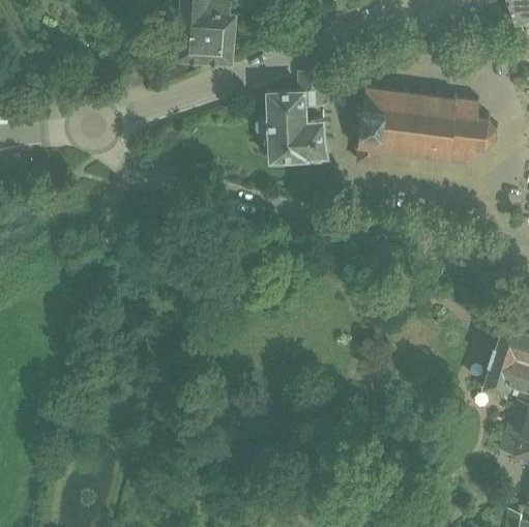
[(231,66),(234,16),(229,16),(230,3),(210,2),(210,8),(202,7),(202,0),(179,0),(175,62),(231,66)]
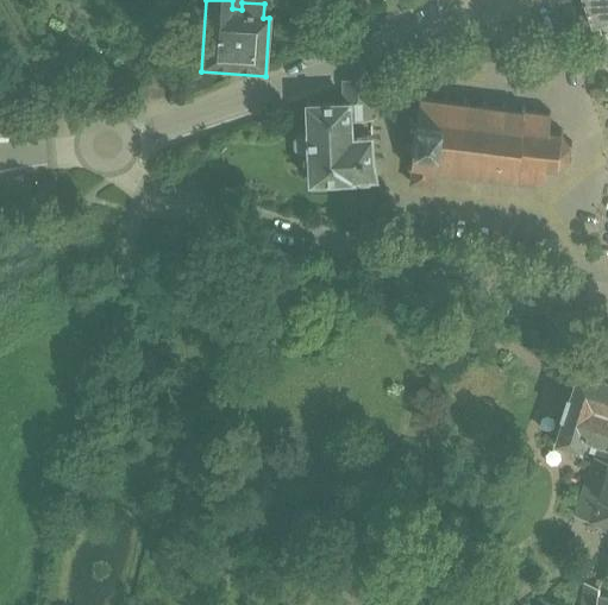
[(590,27),(601,56),(605,67),(607,65),(607,49),(603,37),(601,37),(596,25),(607,19),(607,0),(580,0),(589,27),(590,27)]
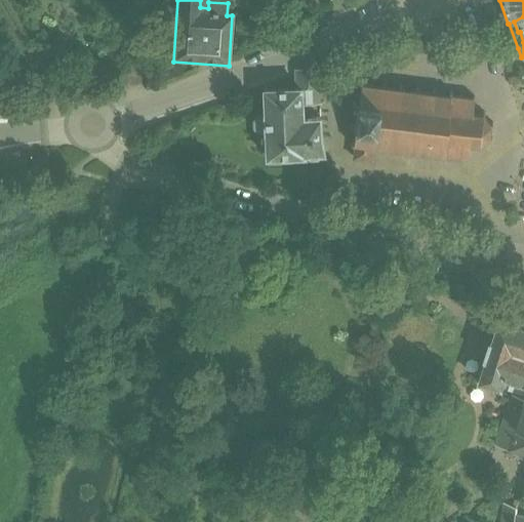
[(264,91),(265,115),(256,116),(251,121),(251,129),(256,134),(266,134),(266,159),(324,157),(320,137),(320,119),(309,119),(308,104),(319,104),(318,85),(318,72),(294,73),(295,90),(264,91)]
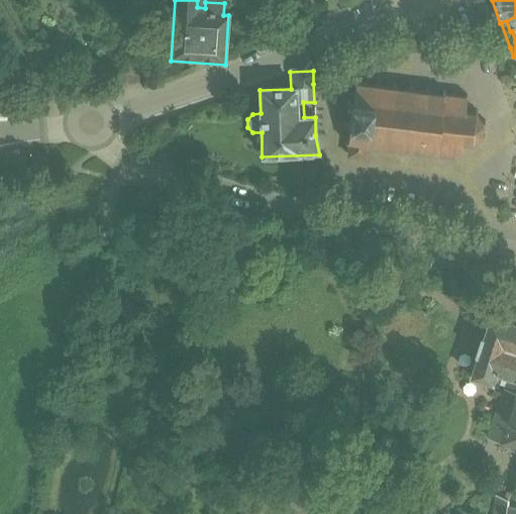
[(480,137),(482,125),(474,115),(465,114),(467,100),(353,85),(349,116),(345,143),(347,143),(346,158),(366,161),(368,146),(395,149),(459,159),(460,143),(471,144),(480,137)]
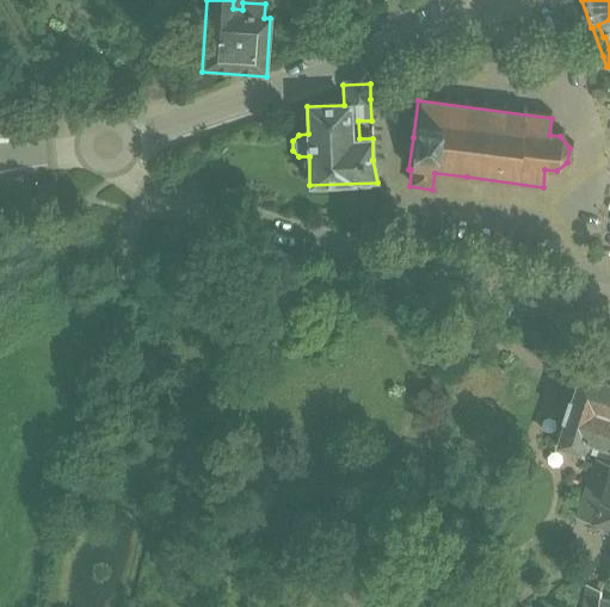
[(609,384),(578,375),(559,431),(554,444),(581,453),(585,440),(609,447),(609,384)]
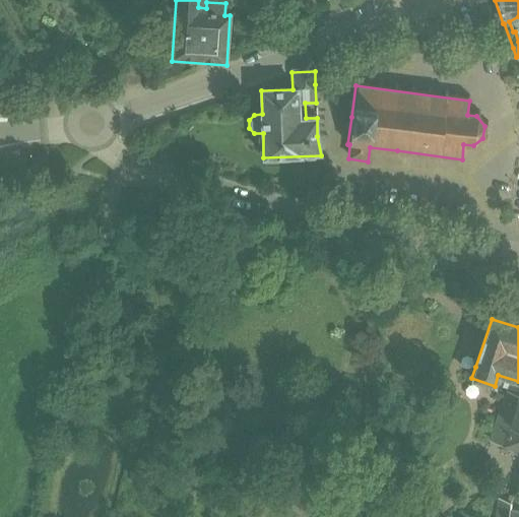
[(518,418),(518,392),(518,397),(506,393),(499,414),(518,418)]
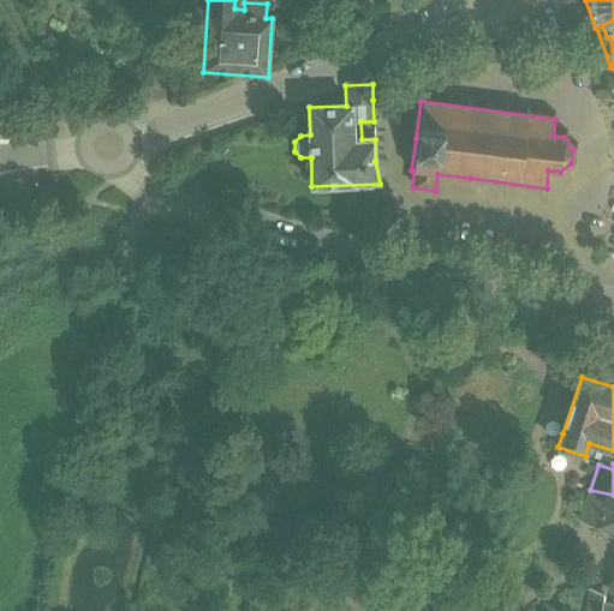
[(613,532),(613,495),(590,490),(579,521),(613,532)]
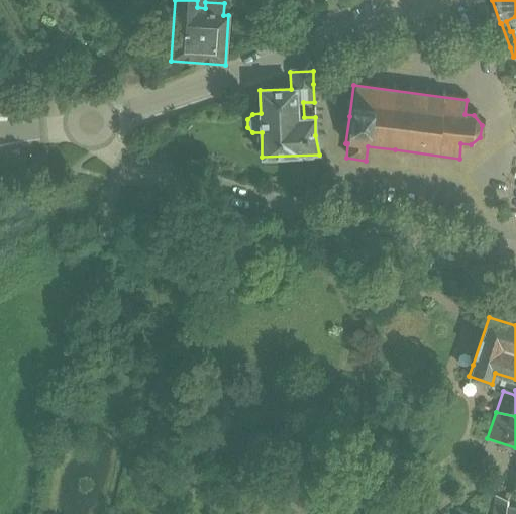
[(509,471),(515,469),(515,455),(507,457),(509,471)]
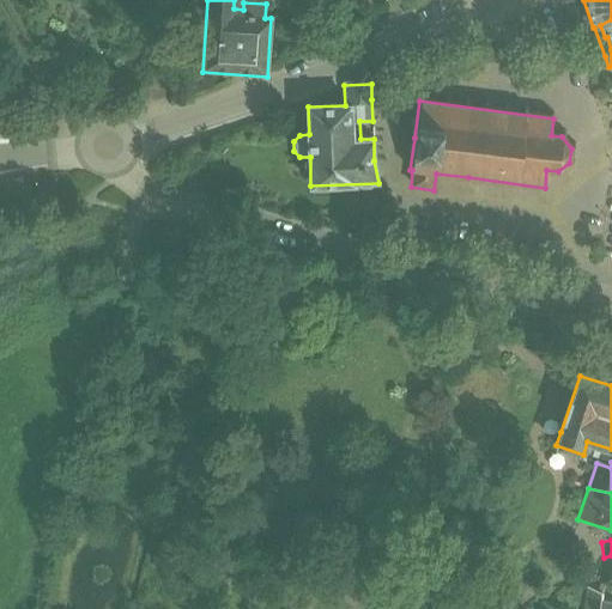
[(611,608),(611,604),(600,603),(601,595),(587,590),(583,608),(611,608)]
